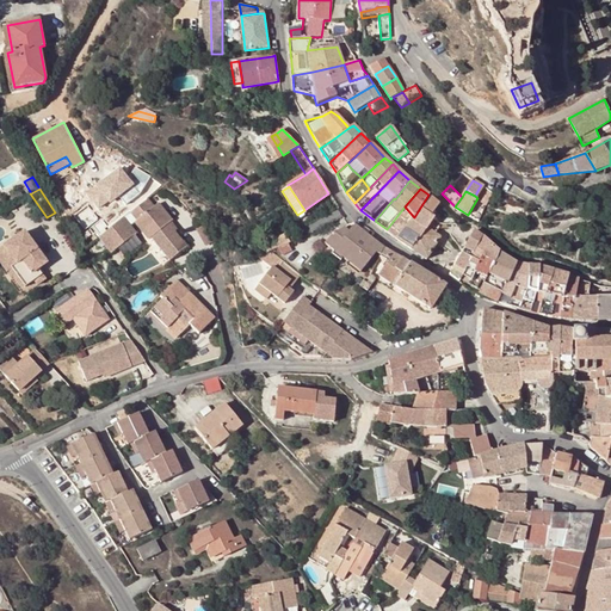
[(439,204),(429,195),(420,208),(431,216),(439,204)]
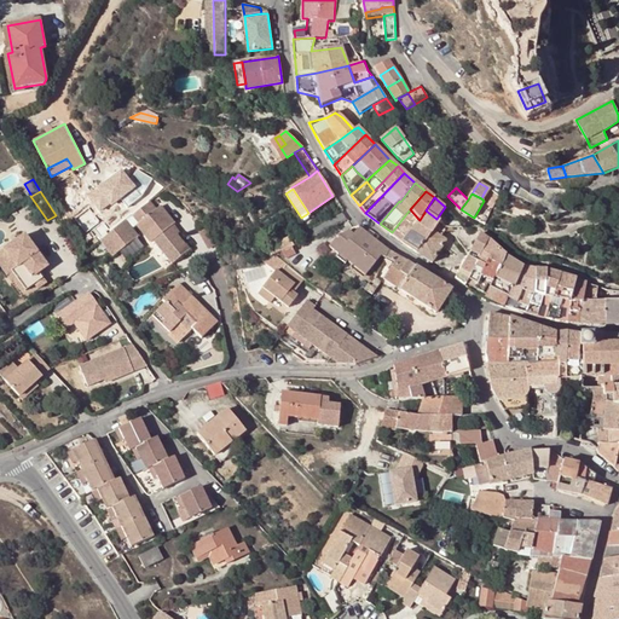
[(177,233),(171,226),(174,224),(175,223),(161,204),(157,208),(151,201),(100,241),(113,255),(138,236),(132,229),(137,225),(143,220),(156,237),(152,241),(172,264),(190,249),(177,233)]
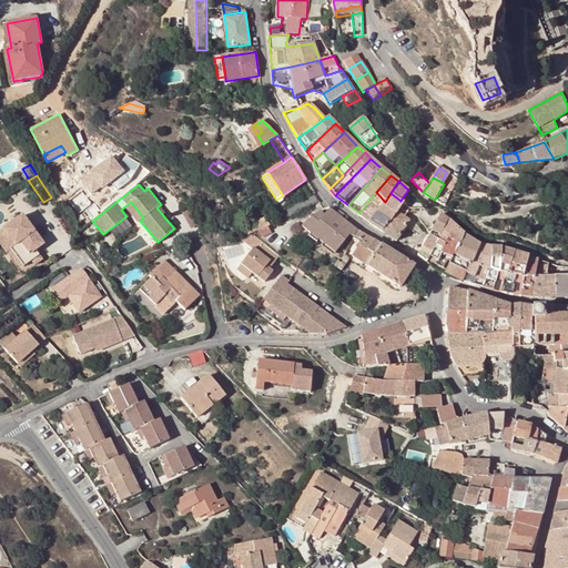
[(435,200),(445,205),(453,190),(444,184),(435,200)]
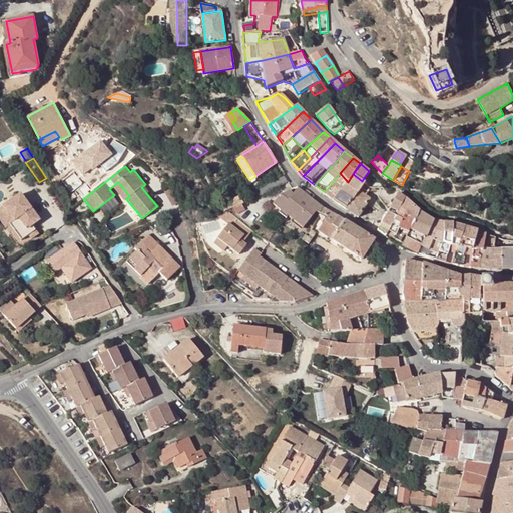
[(325,192),(334,200),(345,185),(347,181),(340,173),(325,192)]
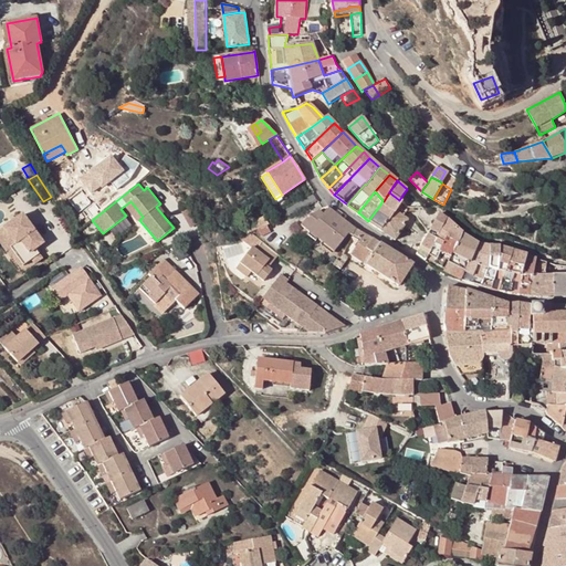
[(383,200),(380,205),(395,215),(396,212),(402,202),(399,200),(389,192),(384,201),(383,200)]
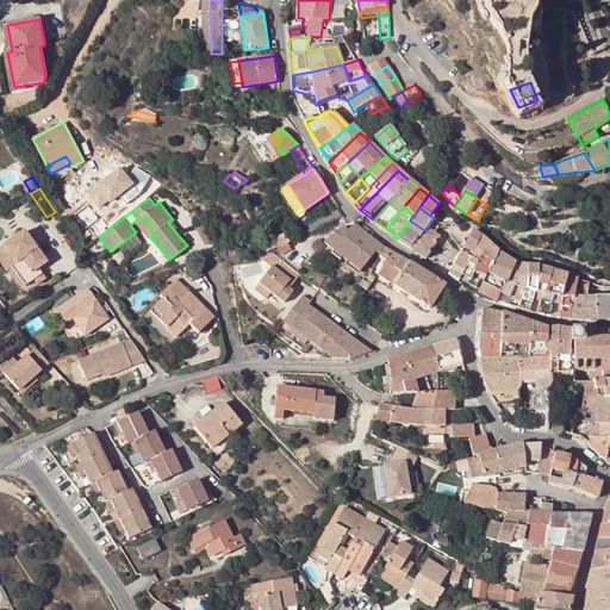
[(148,238),(150,237),(154,234),(141,217),(135,222),(148,238)]
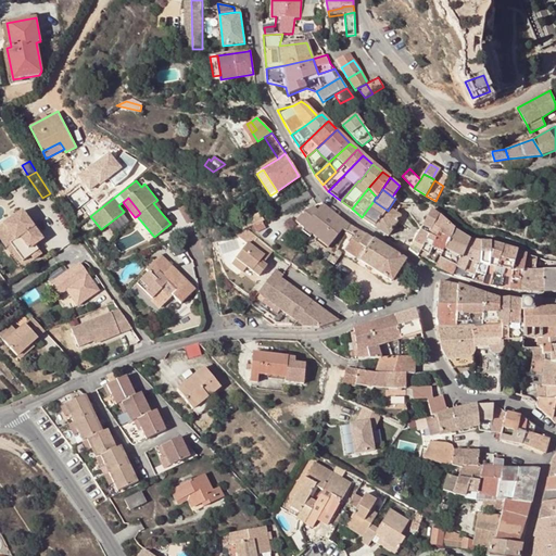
[(388,211),(374,201),(362,217),(377,227),(388,211)]
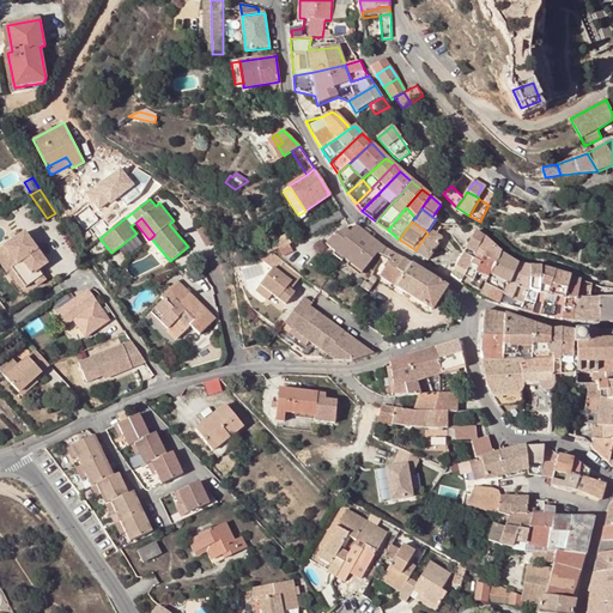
[(207,224),(198,229),(206,246),(217,241),(207,224)]
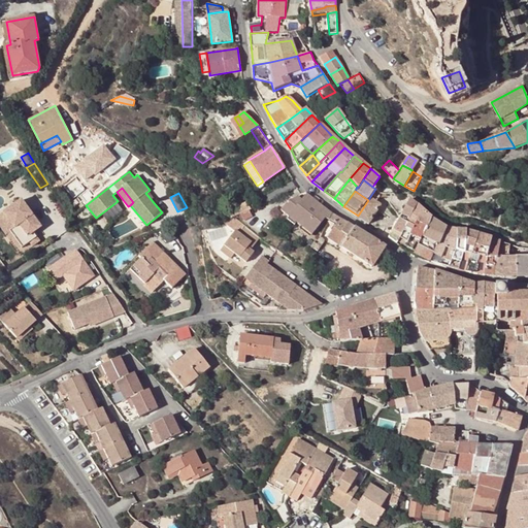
[(299,202),(295,198),(288,201),(282,209),(297,222),(315,201),(316,200),(306,193),(301,199),(299,202)]
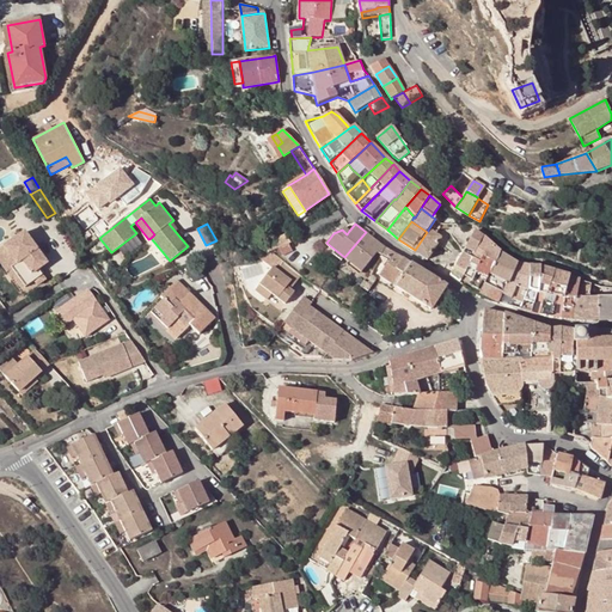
[(441,238),(436,234),(428,230),(427,232),(415,250),(427,259),(441,238)]
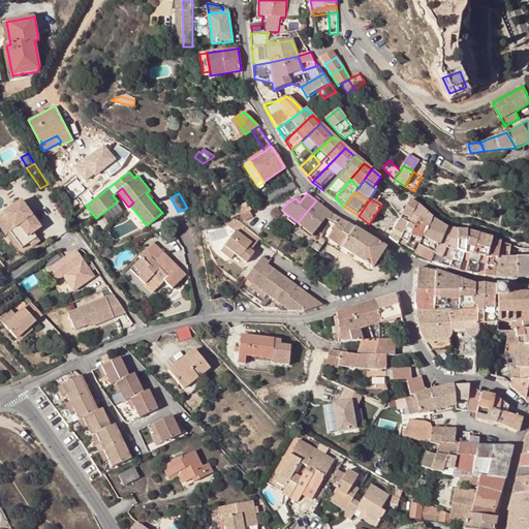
[(36,237),(33,232),(35,230),(40,226),(21,199),(2,213),(13,227),(9,230),(21,248),(29,242),(36,237)]
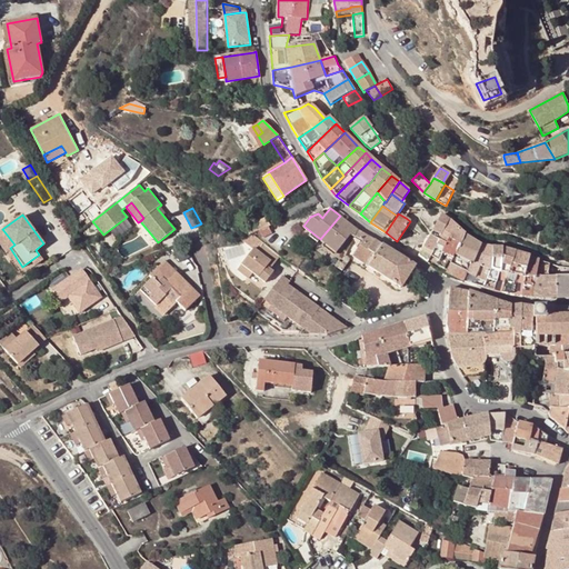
[(418,257),(428,262),(449,221),(441,215),(418,257)]
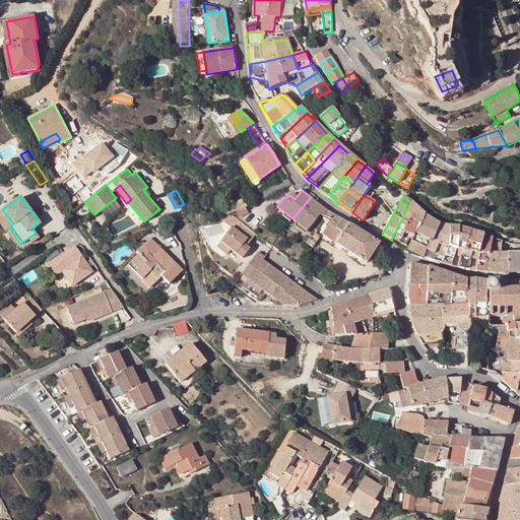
[(228,207),(232,214),(236,212),(240,210),(242,209),(249,206),(250,205),(247,198),(228,207)]
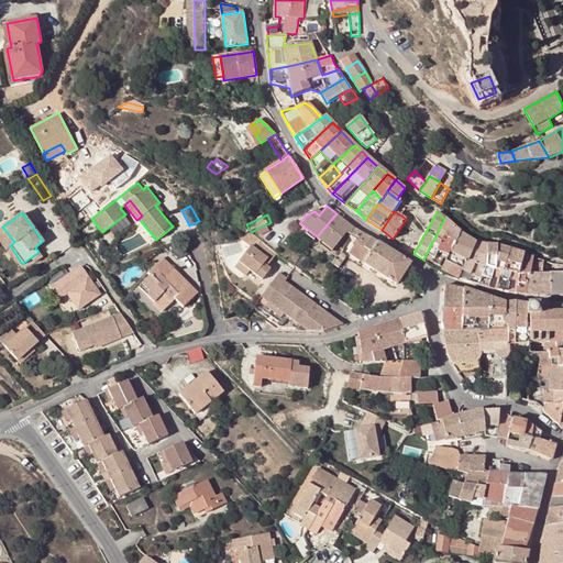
[(340,220),(341,219),(335,214),(317,236),(333,251),(348,232),(351,234),(354,229),(345,221),(343,223),(340,220)]
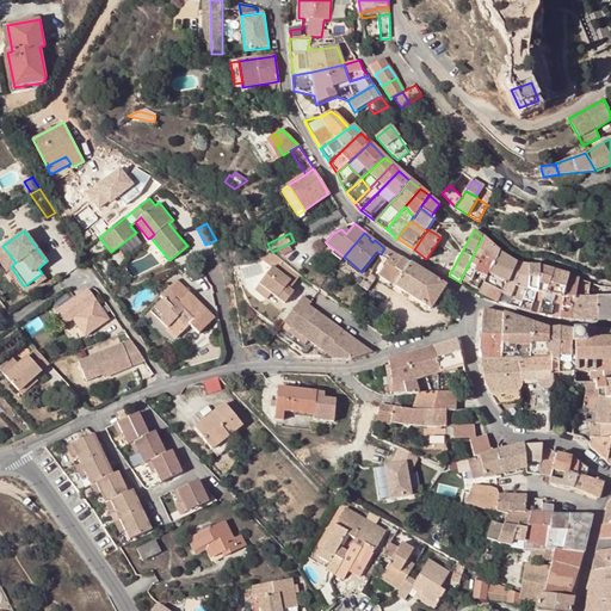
[(466,287),(480,259),(493,267),(500,253),(482,238),(460,282),(466,287)]
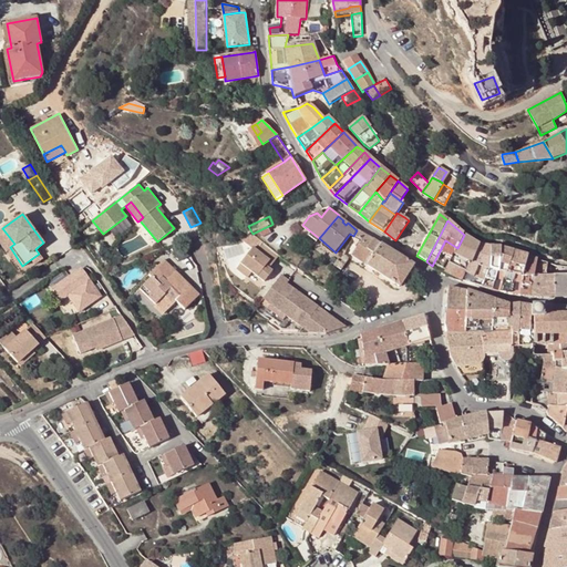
[(275,232),(271,225),(264,228),(261,229),(265,236),(275,232)]
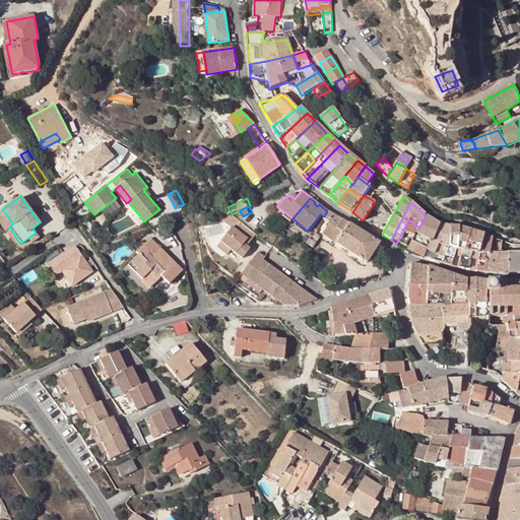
[(0,223),(4,230),(9,226),(13,223),(2,209),(0,210),(0,223)]
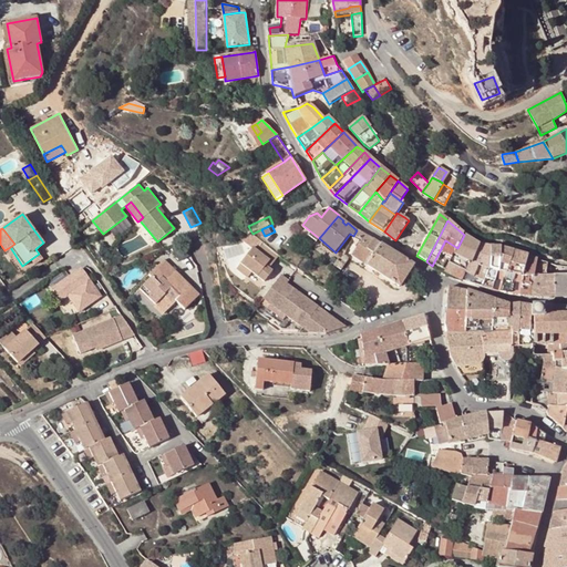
[(357,230),(353,236),(361,239),(351,255),(400,286),(413,265),(384,246),(357,230)]
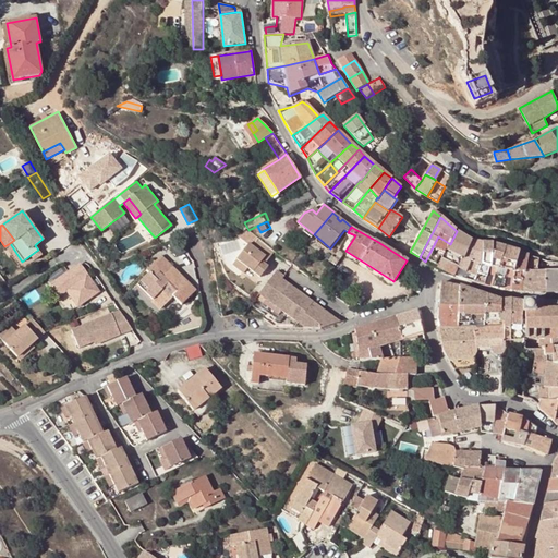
[(250,244),(253,246),(258,239),(254,235),(249,230),(238,234),(250,244)]
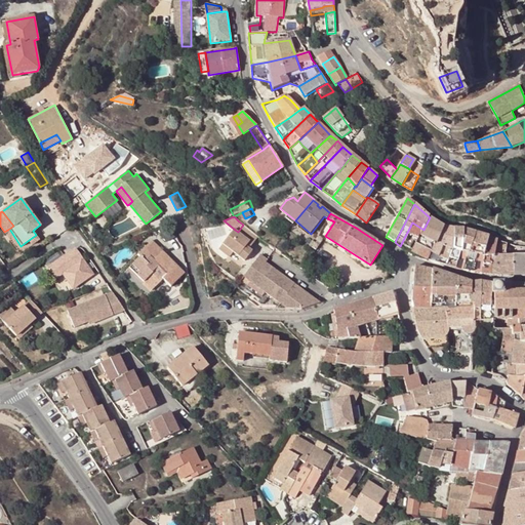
[(435,244),(436,244),(444,227),(430,217),(423,230),(420,236),(419,235),(411,252),(428,260),(435,244)]
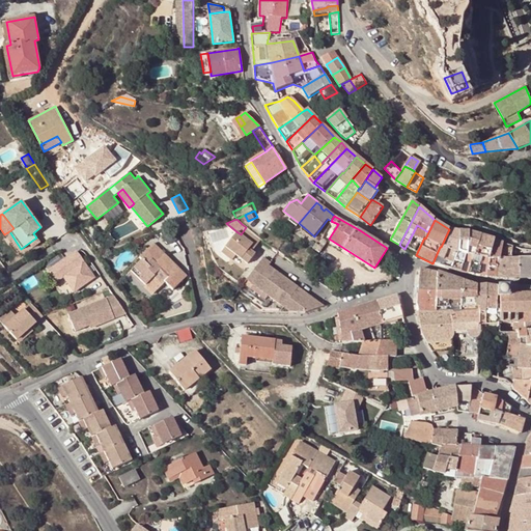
[(424,238),(425,239),(428,232),(417,225),(404,249),(416,255),(424,238)]
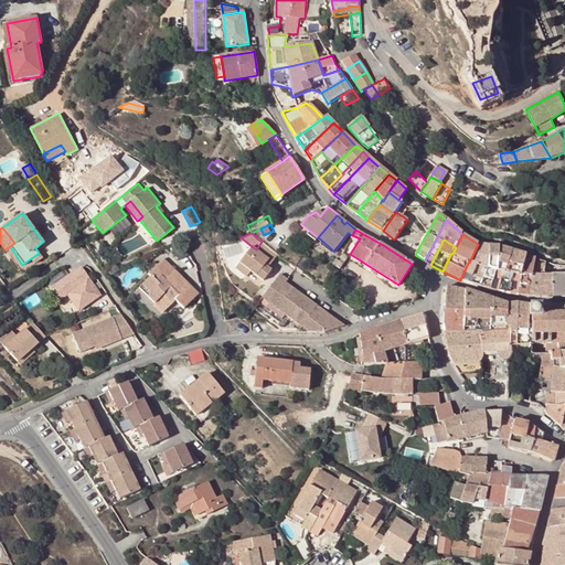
[(269,259),(274,262),(278,254),(262,242),(256,249),(269,259)]
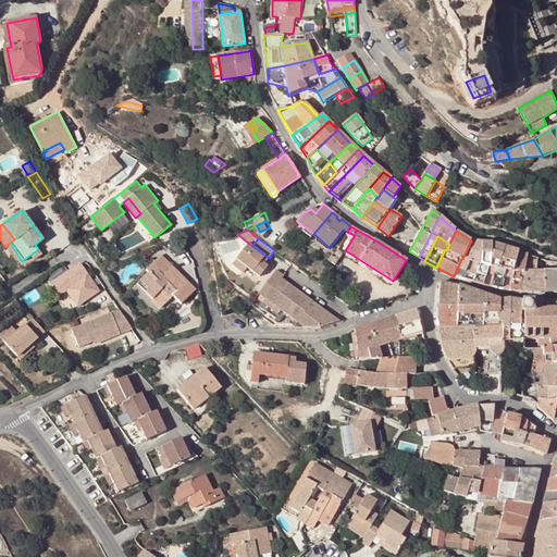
[(479,264),(487,267),(494,243),(471,240),(462,259),(479,264)]
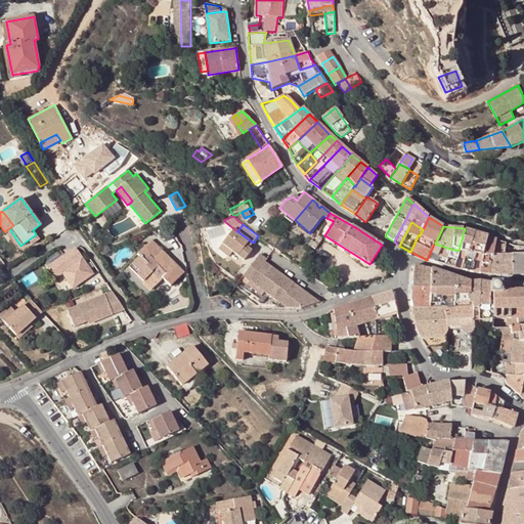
[(476,231),(465,228),(459,251),(467,253),(476,231)]
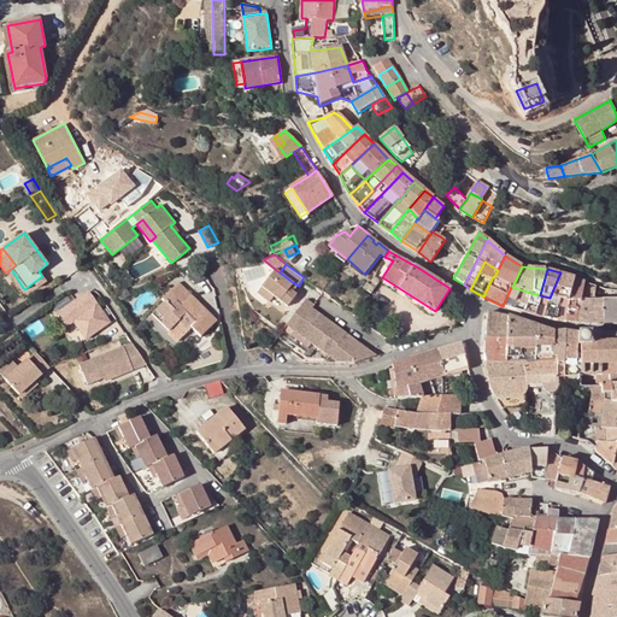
[(294,283),(280,272),(276,270),(259,294),(271,303),(275,297),(289,306),(298,294),(294,292),(291,288),(294,283)]
